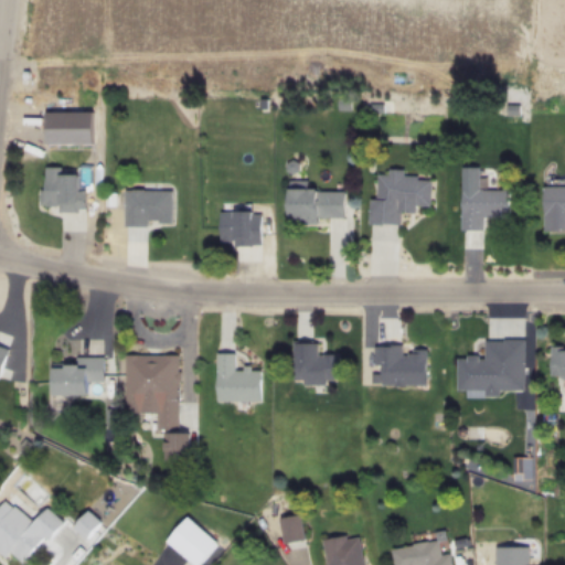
[(460,166),(460,228),(482,228),(482,215),(492,215),(492,217),(509,217),(509,189),(478,189),(478,166),(460,166)]
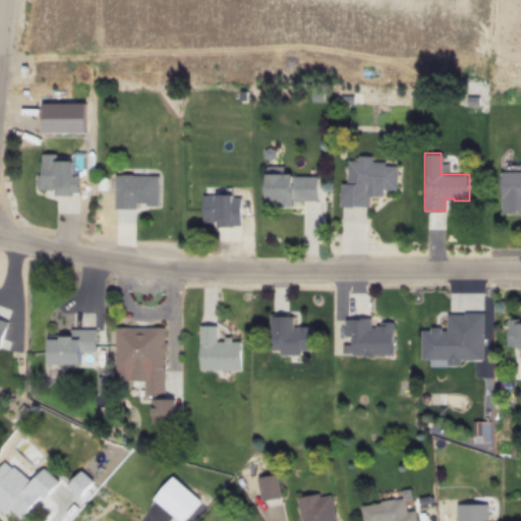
[(41,154),(40,175),(36,175),(36,189),(53,189),(53,195),(70,196),(70,191),(77,191),(77,175),(71,175),(70,160),(56,160),(56,154),(41,154)]
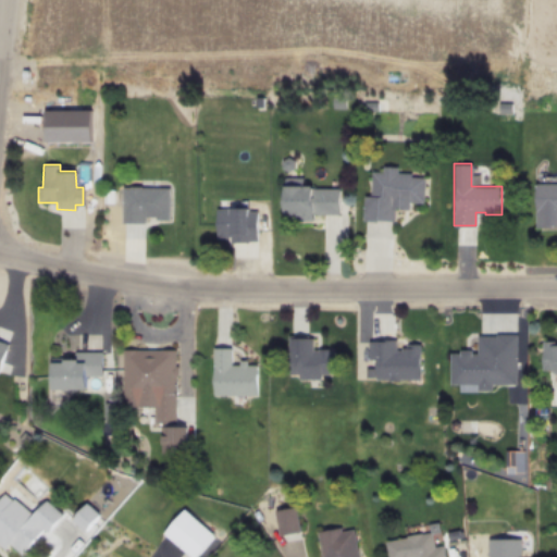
[(371,170),(370,195),(362,195),(361,221),(375,222),(375,219),(393,220),(394,208),(408,209),(408,201),(421,202),(423,176),(410,175),(411,173),(396,172),(397,165),(382,165),(382,171),(371,170)]
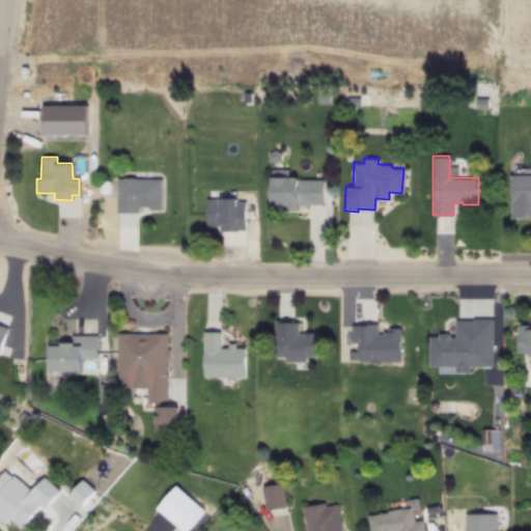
[(530,173),(509,174),(510,219),(530,218),(530,173)]
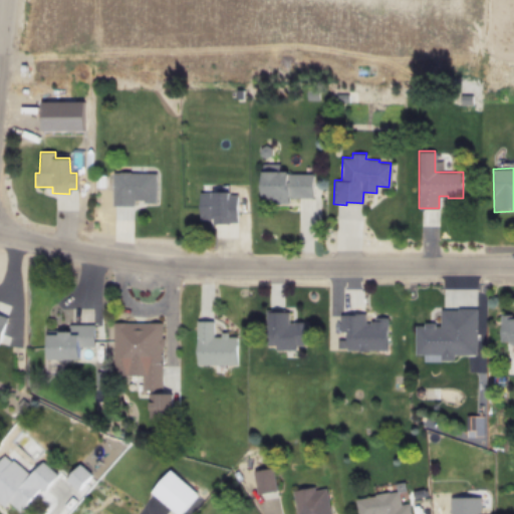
[(261,171),(261,198),(273,198),(273,200),(275,200),(275,203),(288,203),(288,197),(313,197),(313,173),(287,173),(287,170),(261,171)]
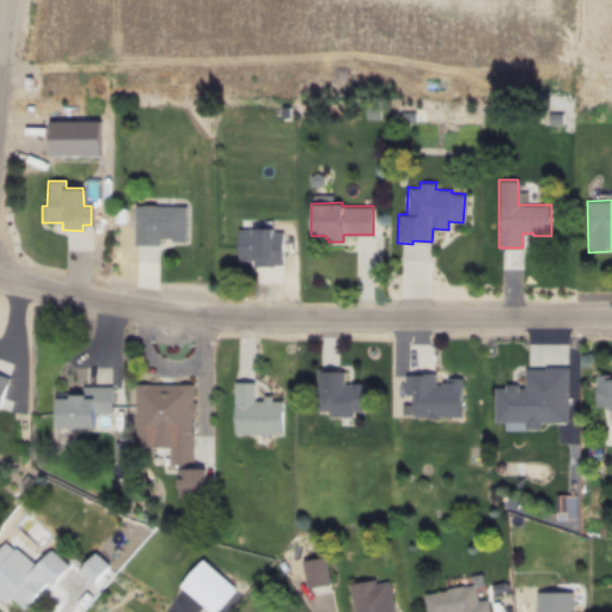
[(133,204),(134,245),(159,246),(160,238),(170,238),(170,240),(185,242),(185,206),(133,204)]
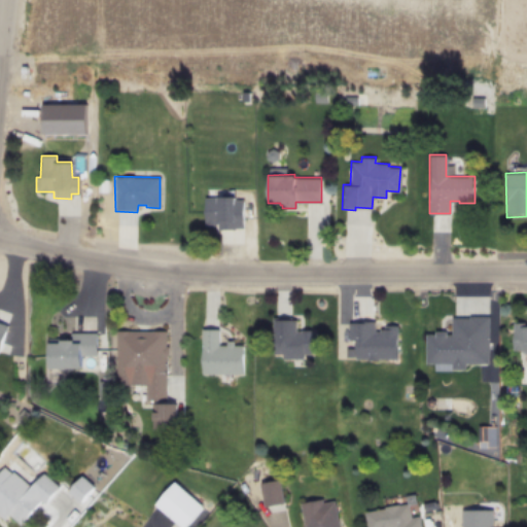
[(204,197),(206,223),(217,223),(218,230),(244,230),(243,199),(234,199),(234,196),(215,196),(215,197),(204,197)]
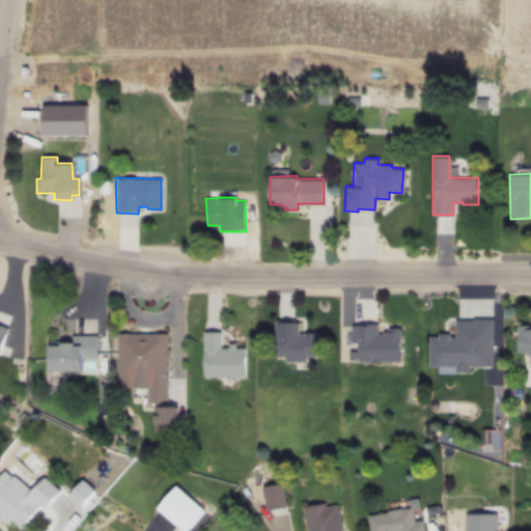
[(491,317),(454,318),(454,334),(428,334),(428,365),(454,365),(454,367),(491,367),(491,317)]
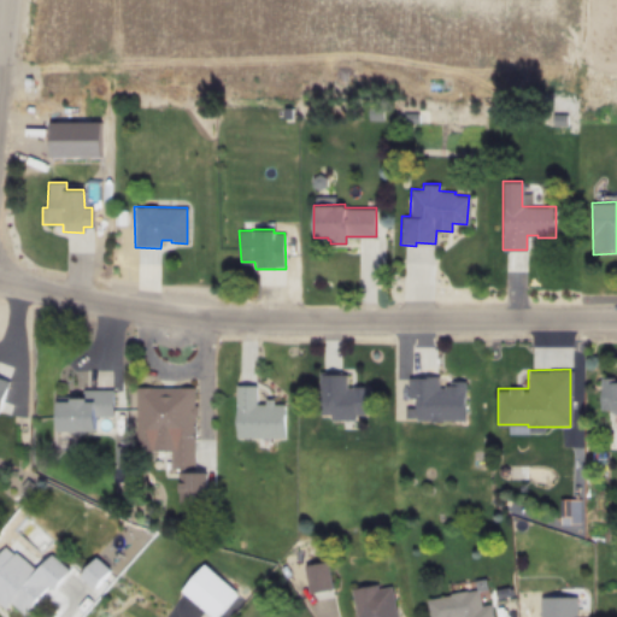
[(364,386),(344,386),(344,372),(318,372),(318,416),(364,416),(364,386)]
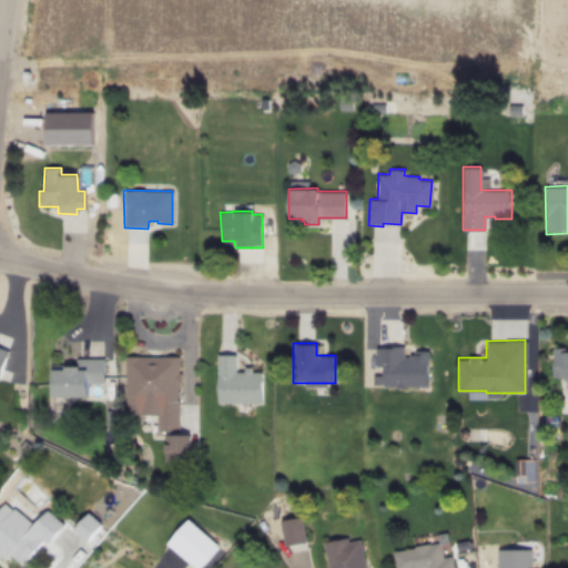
[(382,366),(382,386),(426,386),(426,350),(403,350),(403,346),(375,346),(375,366),(382,366)]
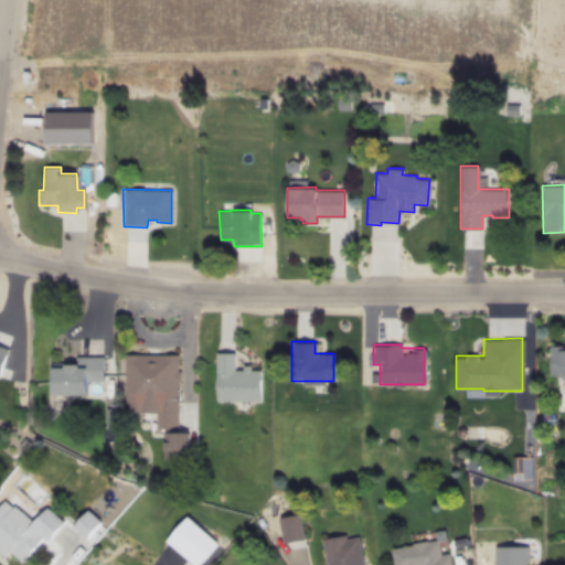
[(564,377),(564,347),(550,347),(548,376),(564,377)]
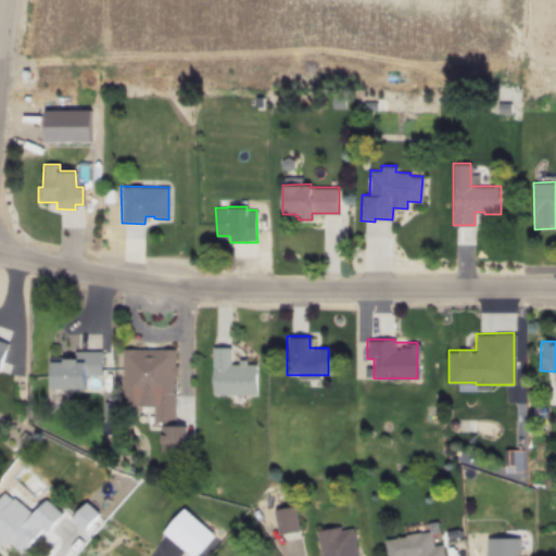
[(212,346),(213,394),(257,395),(256,364),(247,364),(247,359),(238,359),(238,364),(230,363),(230,346),(212,346)]
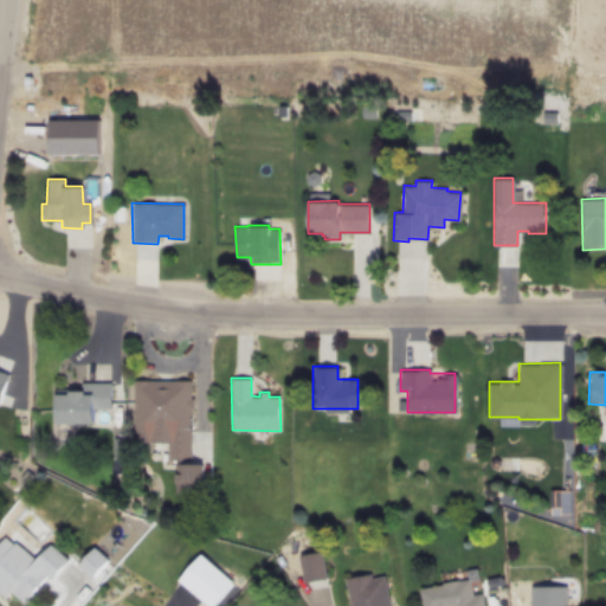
[(53,388),(55,424),(94,424),(94,410),(111,410),(111,381),(79,380),(79,388),(53,388)]
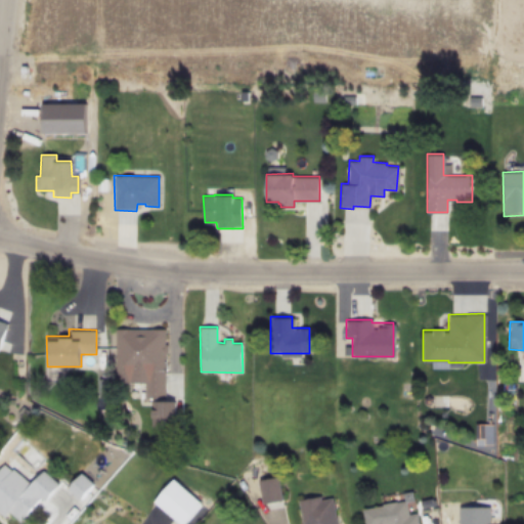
[(115,329),(116,382),(144,382),(145,396),(151,397),(151,424),(174,425),(174,400),(165,400),(164,365),(167,365),(166,329),(115,329)]
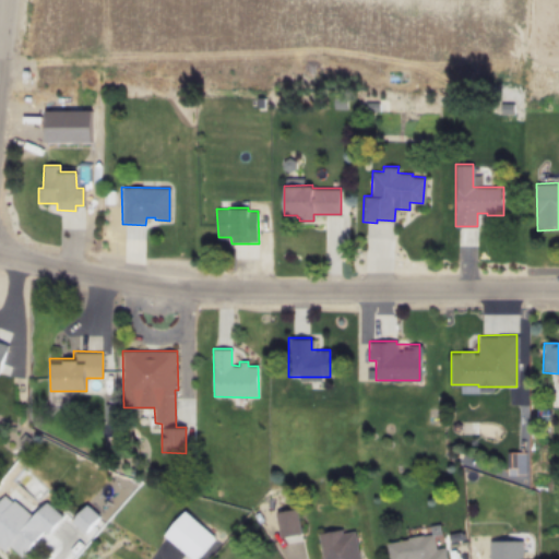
[(3,495),(0,498),(0,549),(4,554),(9,548),(21,558),(45,532),(49,535),(64,518),(45,501),(32,515),(13,500),(12,501),(3,495)]
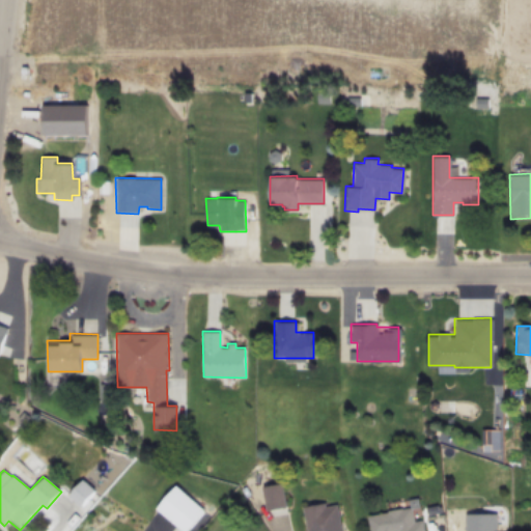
[(82,479),(67,496),(82,507),(96,491),(82,479)]
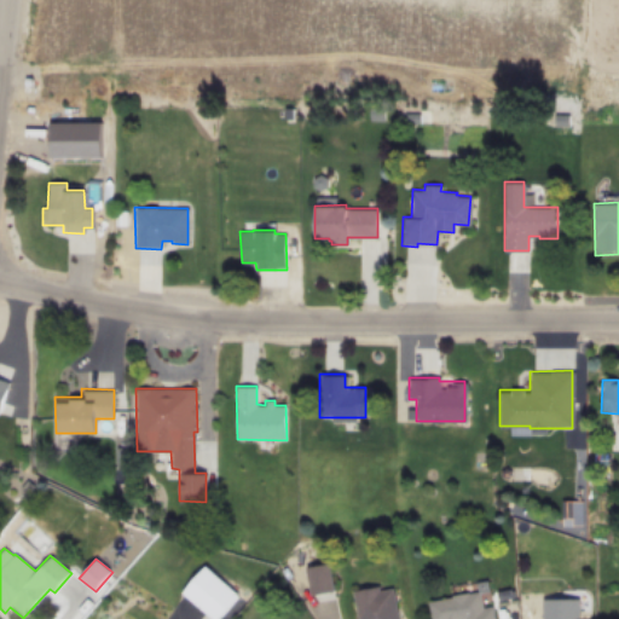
[(334,596),(325,562),(305,567),(313,601),(334,596)]
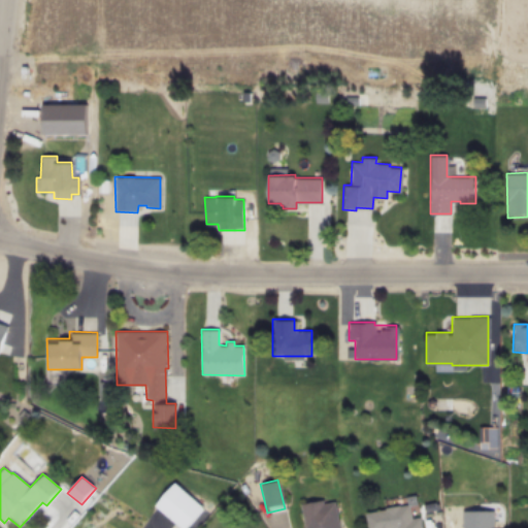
[(195,527),(195,489),(161,489),(161,517),(174,517),(174,527),(195,527)]
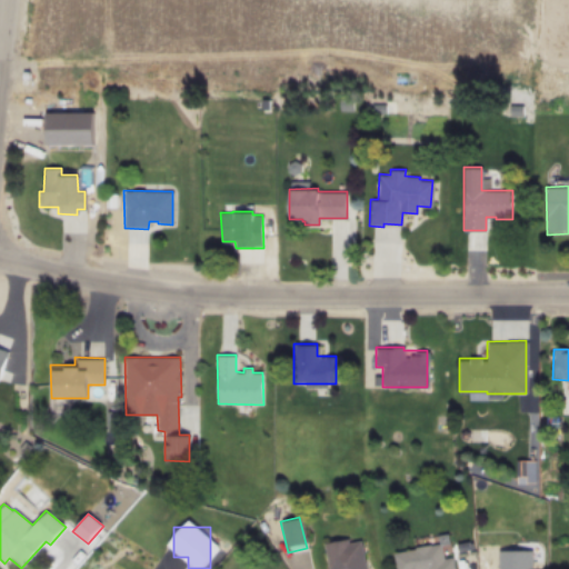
[(327,568),(362,568),(362,539),(327,539),(327,568)]
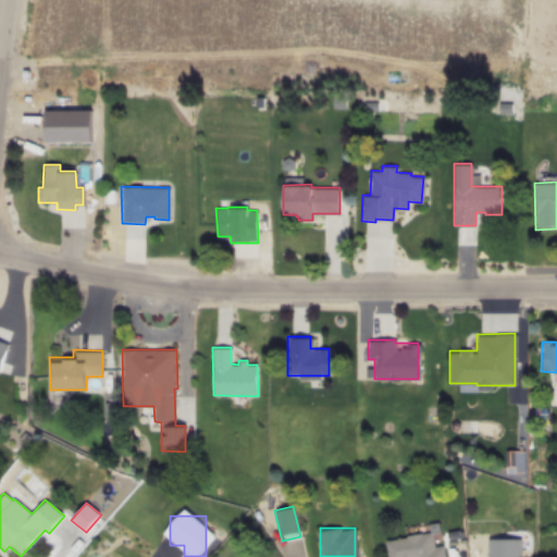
[(385,556),(443,556),(443,545),(432,545),(432,535),(385,535),(385,556)]
